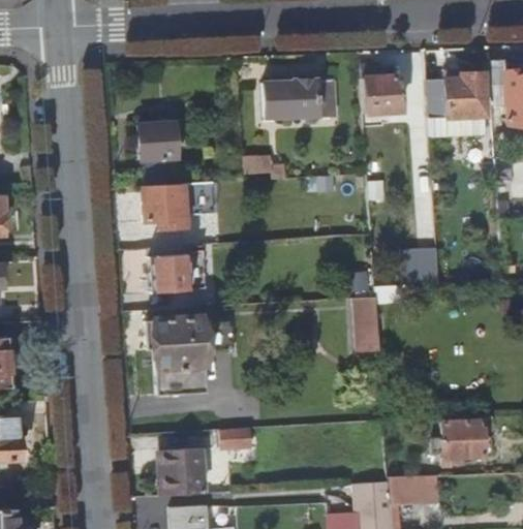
[(504,61),(491,61),(493,103),(505,103),(508,123),(522,122),(522,78),(521,78),(521,70),(504,70),(504,61)]
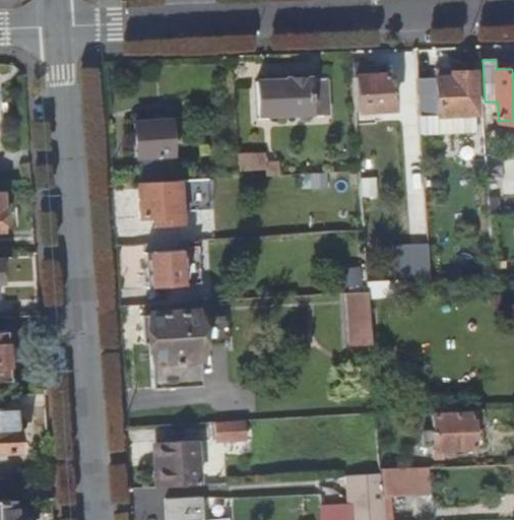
[(357,73),(371,73),(371,63),(356,64),(357,73)]
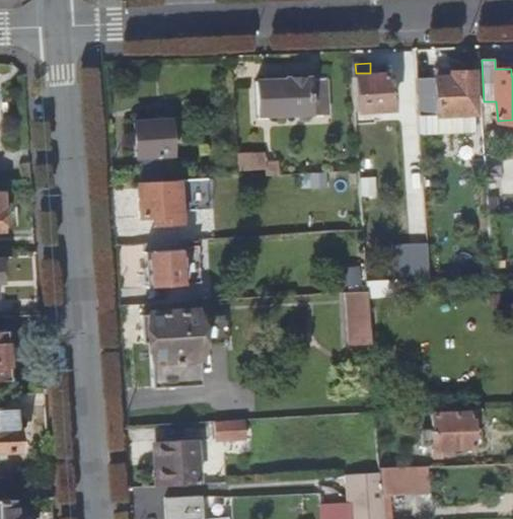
[(451,76),(451,70),(451,67),(435,67),(435,77),(451,76)]
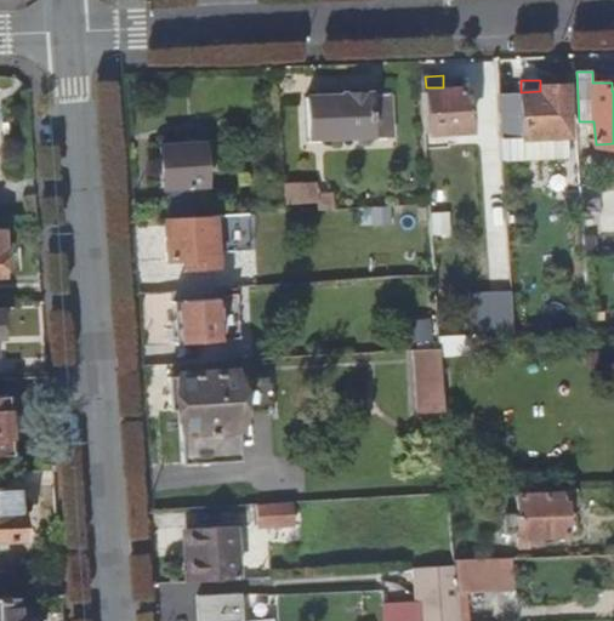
[(564,83),(540,84),(540,91),(521,92),(499,93),(505,161),(569,157),(564,83)]
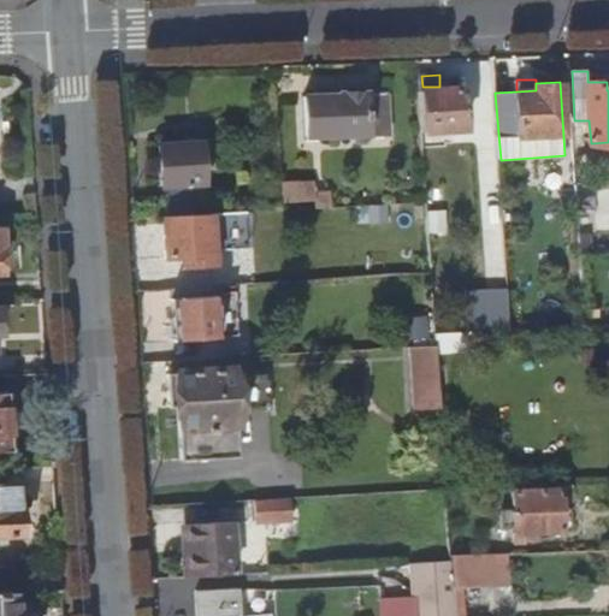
[(439,92),(439,87),(423,87),(425,135),(468,130),(467,90),(439,92)]
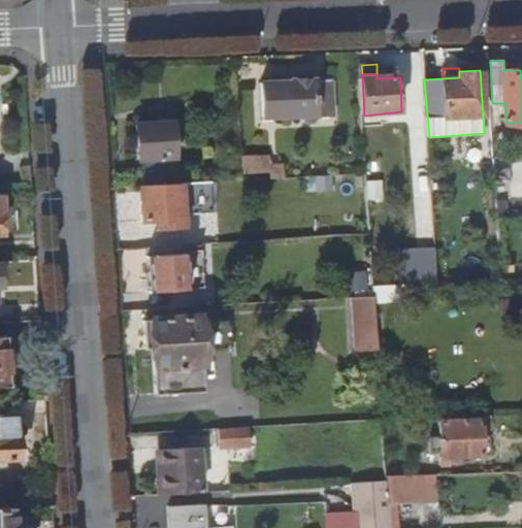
[(278,81),(278,85),(279,92),(264,92),(265,120),(335,116),(334,78),(278,81)]
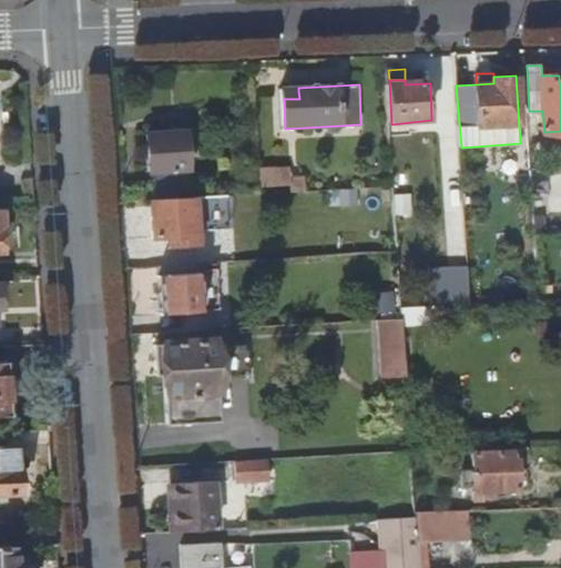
[(157,172),(159,200),(183,199),(182,172),(193,171),(191,132),(151,134),(153,173),(157,172)]
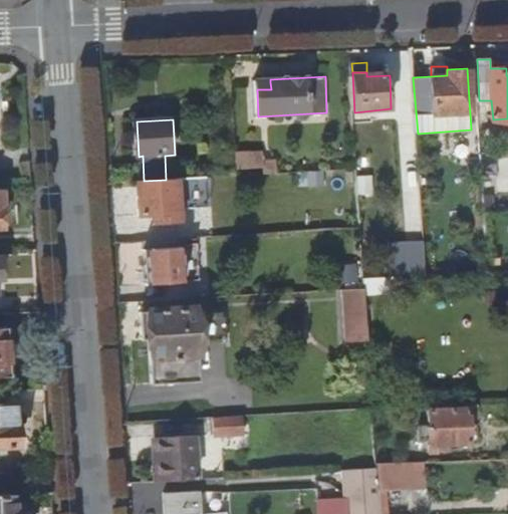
[(270,151),(241,153),(242,168),(271,167),(271,174),(286,173),(285,160),(271,161),(270,151)]
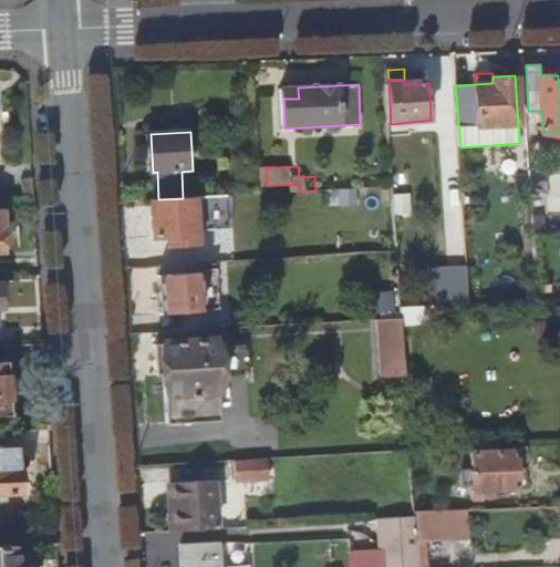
[(395,186),(397,217),(407,216),(405,174),(395,175),(395,186)]
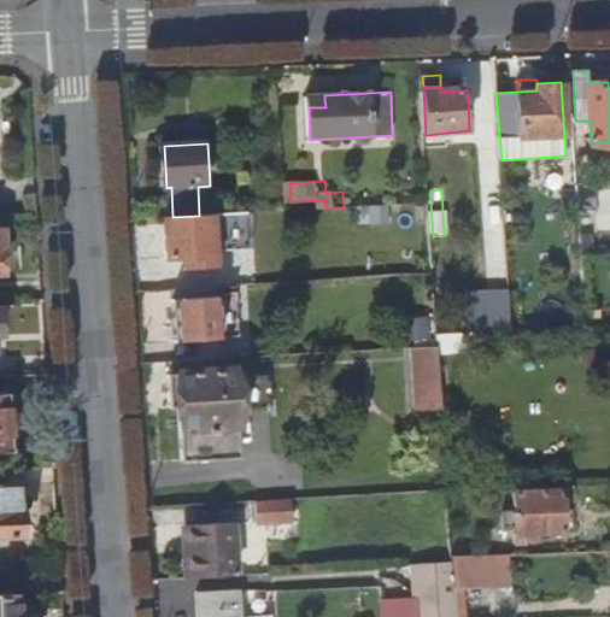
[(259,211),(224,212),(226,242),(260,241),(259,211)]
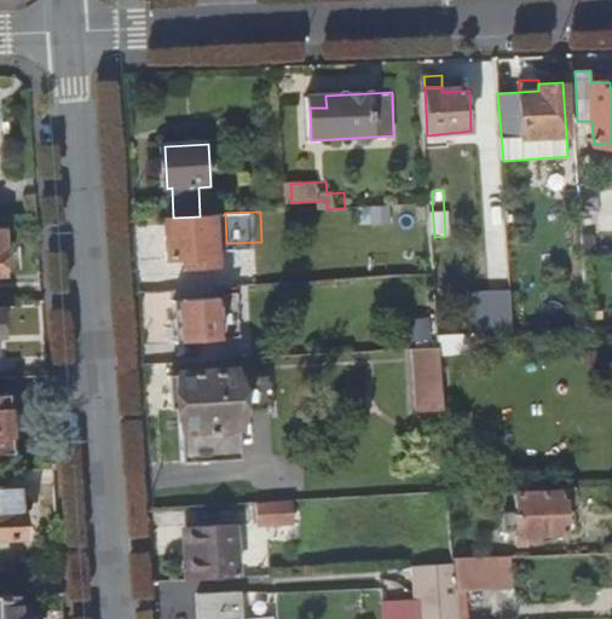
[(219,266),(217,215),(200,217),(173,218),(168,218),(171,259),(195,259),(195,266),(219,266)]
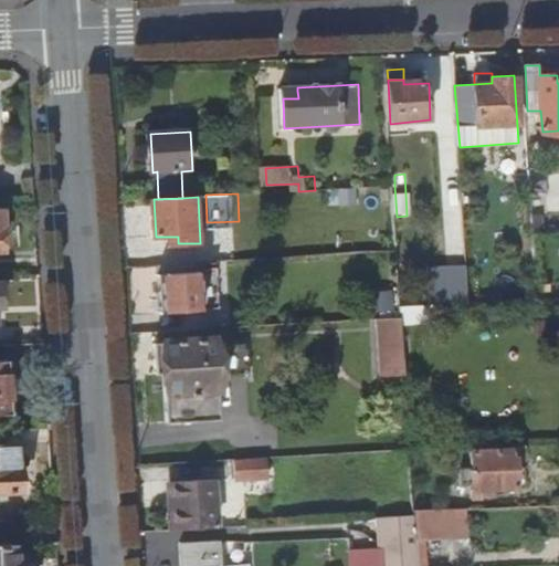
[(9,210),(0,210),(0,255),(9,255),(9,210)]
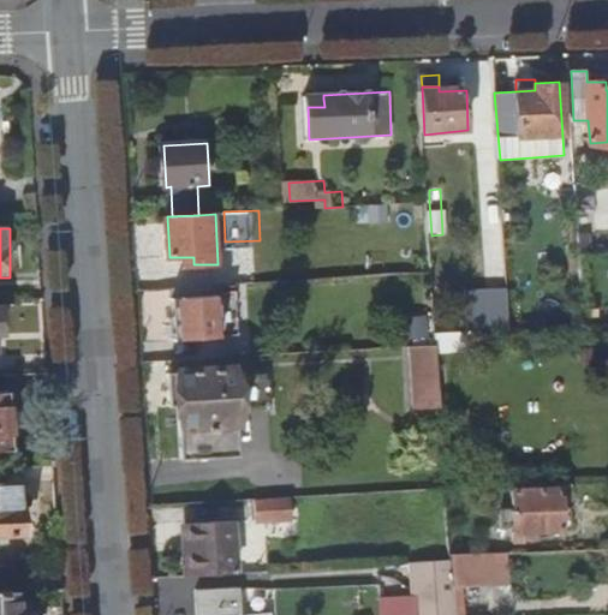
[(219,294),(176,297),(177,340),(221,338),(219,294)]
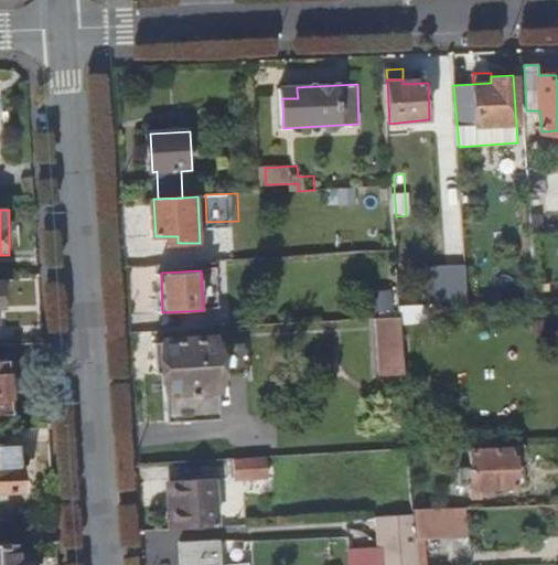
[(404,317),(404,324),(438,322),(438,306),(403,307),(404,317)]
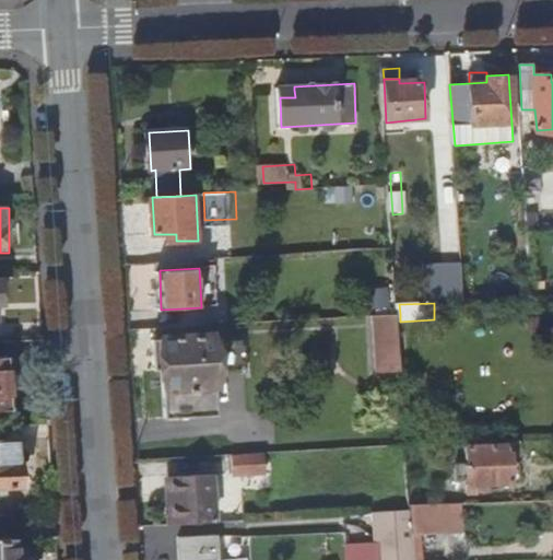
[(380,371),(403,370),(400,322),(400,314),(377,315),(380,371)]
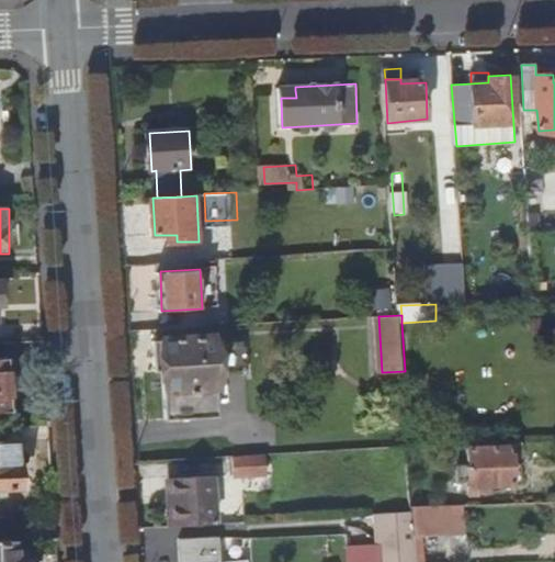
[(216,335),(158,338),(158,359),(166,359),(168,417),(219,415),(218,374),(250,373),(249,341),(217,344),(216,335)]
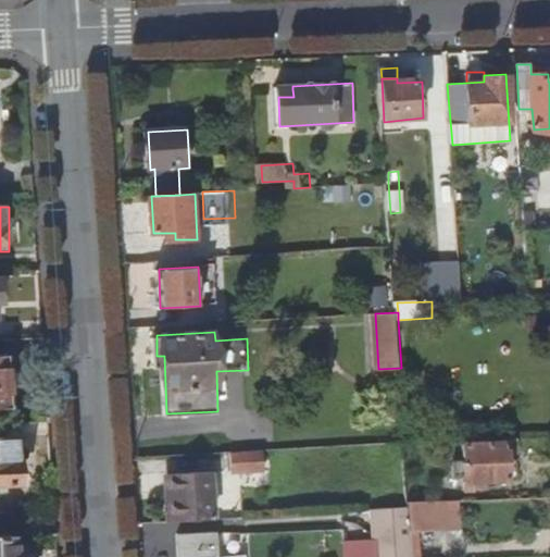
[(0,408),(13,409),(12,356),(0,355),(0,408)]
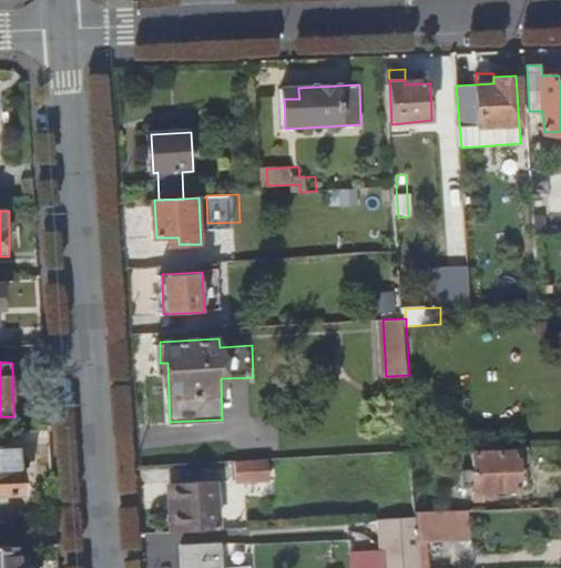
[(531,462),(530,447),(513,448),(513,452),(477,454),(477,472),(467,472),(467,487),(478,487),(478,501),(490,501),(490,497),(501,497),(501,490),(521,489),(521,462),(531,462)]
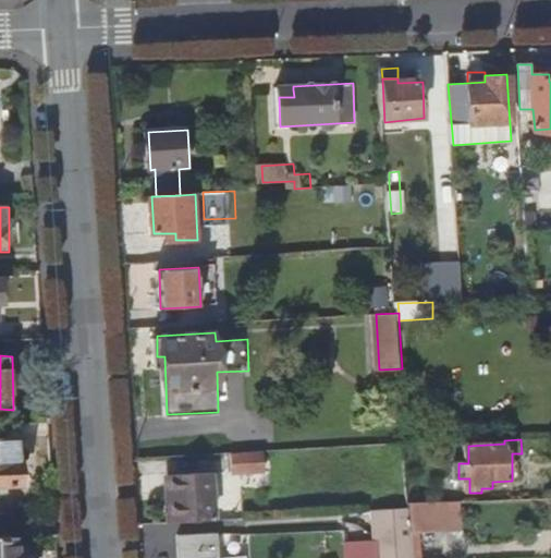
[(0,487),(24,488),(24,466),(21,466),(21,443),(0,441),(0,487)]
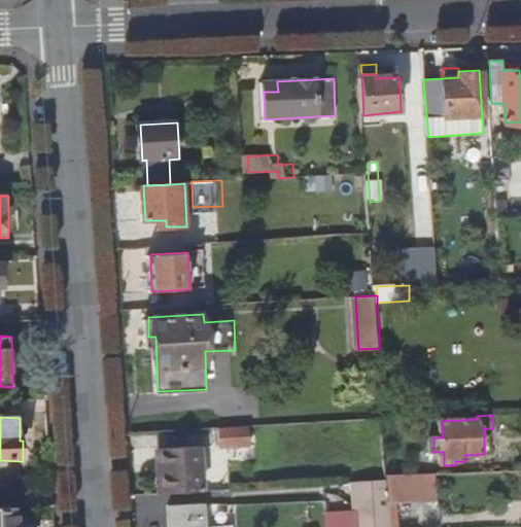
[(252,443),(251,427),(226,428),(226,444),(252,443)]
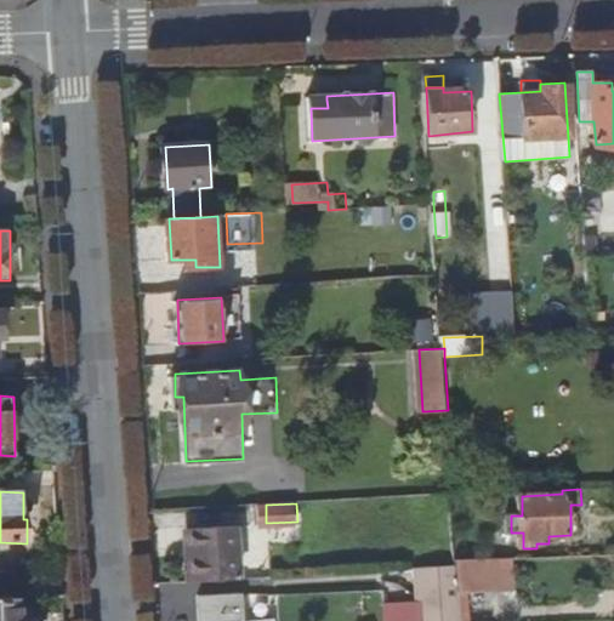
[(240,580),(238,531),(238,527),(193,529),(194,582),(240,580)]
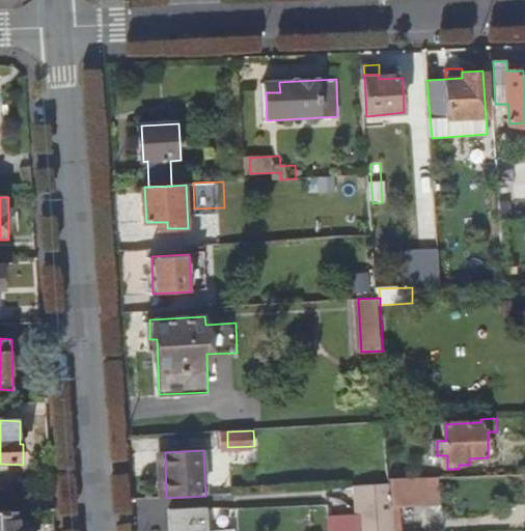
[(220,453),(203,454),(205,496),(222,496),(220,453)]
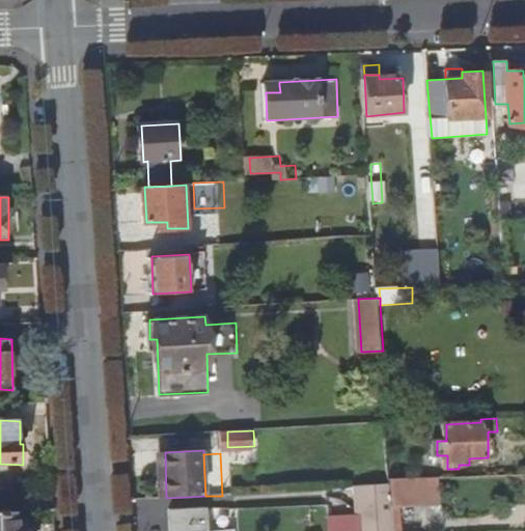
[(443,503),(442,477),(392,479),(393,485),(394,506),(443,503)]
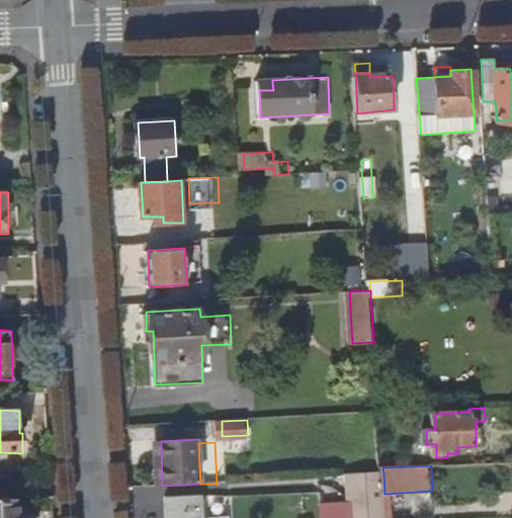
[(386,517),(385,494),(384,473),(354,476),(355,506),(326,508),(326,517),(386,517)]
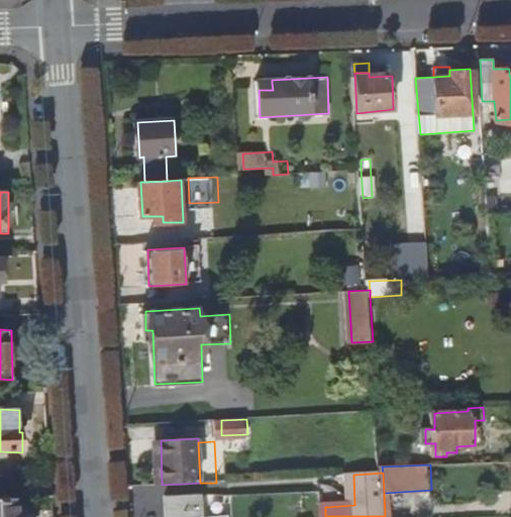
[(170,497),(170,516),(202,516),(201,496),(170,497)]
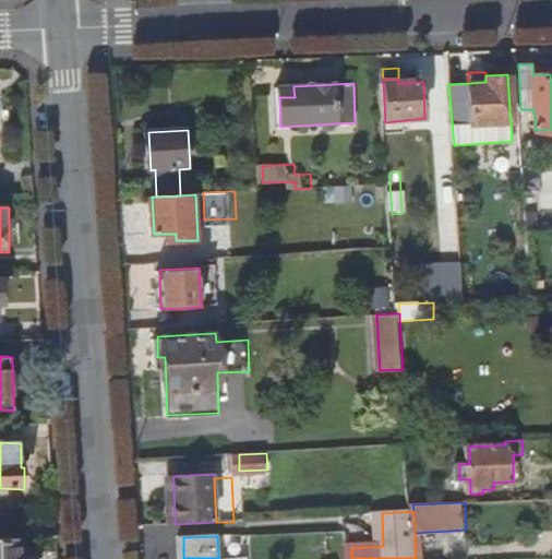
[(20,558),(21,543),(0,543),(0,558),(20,558)]
